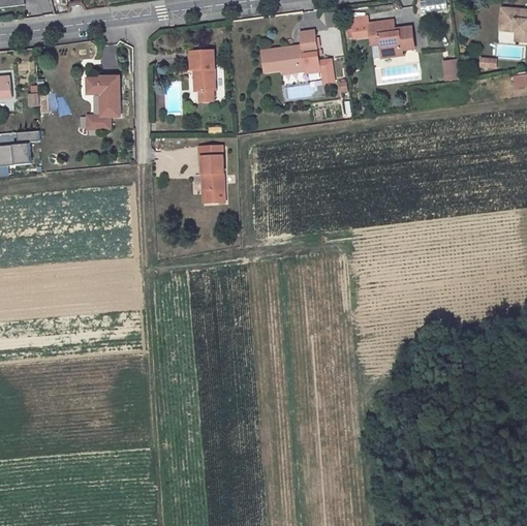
[(422,0),(423,10),(451,8),(450,0),(422,0)]
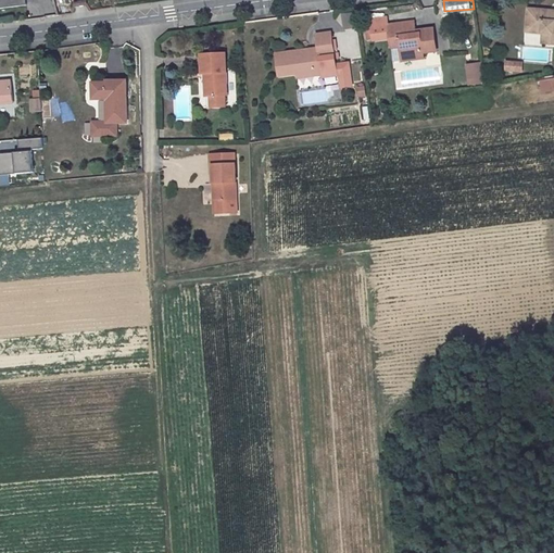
[(553,7),(529,5),(528,21),(544,22),(544,30),(543,39),(553,40),(553,7)]
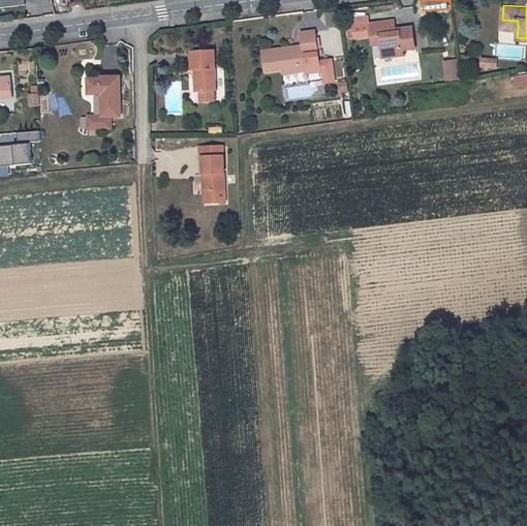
[(366,11),(350,13),(351,22),(352,22),(368,20),(366,11)]
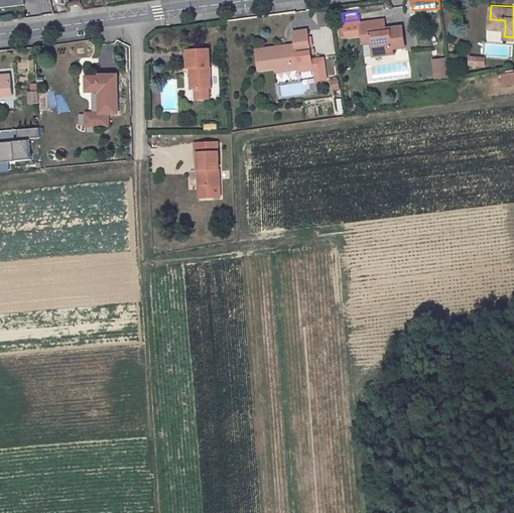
[(384,16),(359,19),(344,21),(343,21),(345,34),(361,32),(371,30),(372,41),(373,47),(382,46),(383,52),(392,49),(392,43),(404,41),(401,23),(385,26),(384,16)]
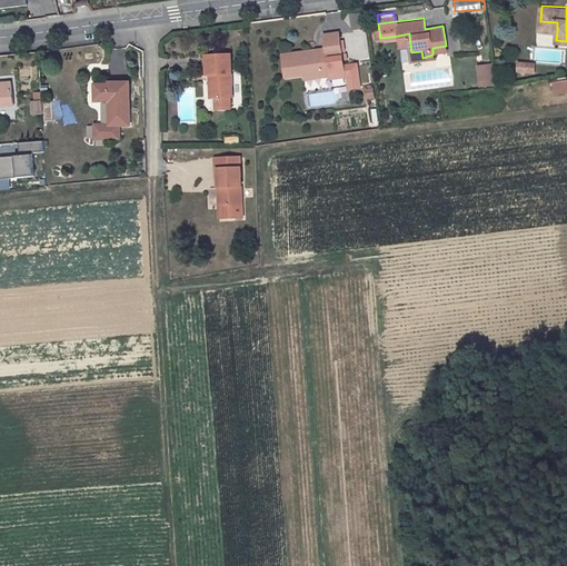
[(540,30),(557,31),(557,22),(540,21),(540,30)]
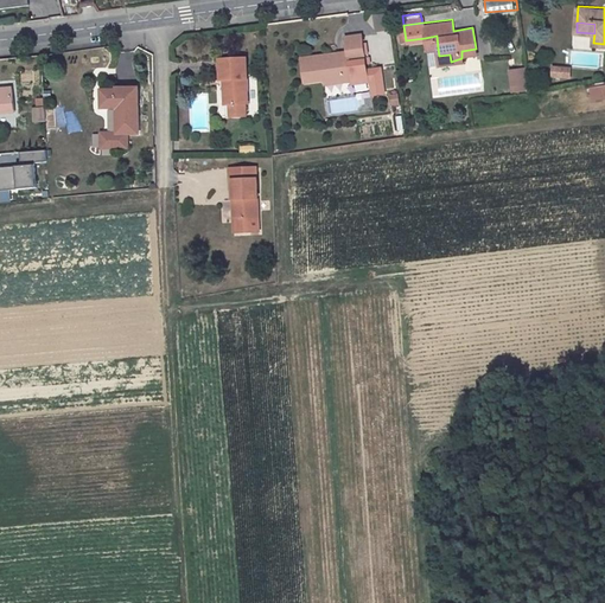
[(335,49),(301,55),(304,78),(324,76),(324,82),(345,78),(344,66),(351,65),(350,61),(364,57),(361,31),(346,33),(349,52),(335,55),(335,49)]
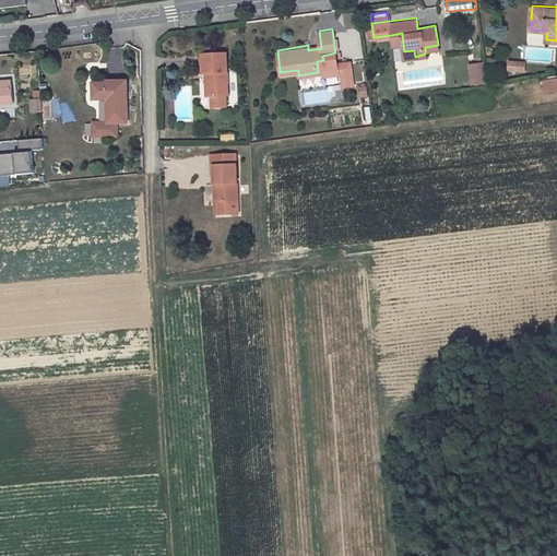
[(402,33),(391,35),(393,47),(403,45),(402,33)]
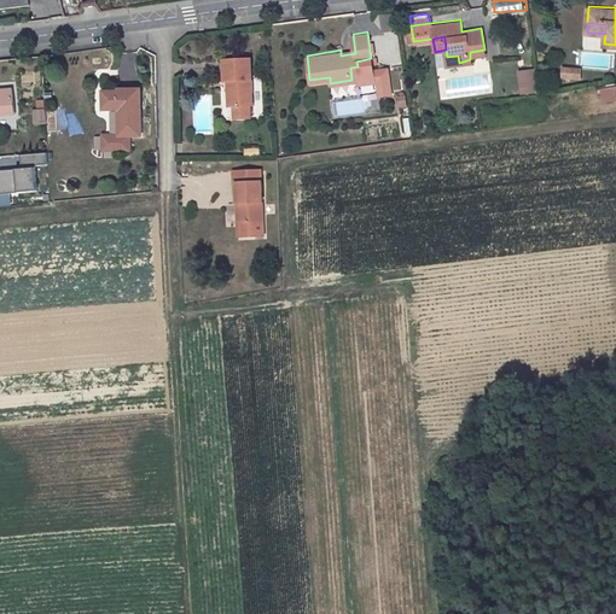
[(248,47),(219,51),(221,75),(226,74),(231,72),(234,99),(254,97),(248,47)]
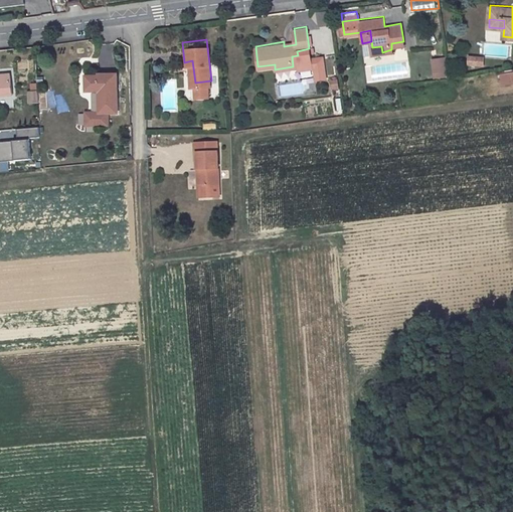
[(311,57),(309,48),(297,51),(298,55),(299,65),(300,68),(314,66),(316,77),(325,75),(322,56),(311,57)]
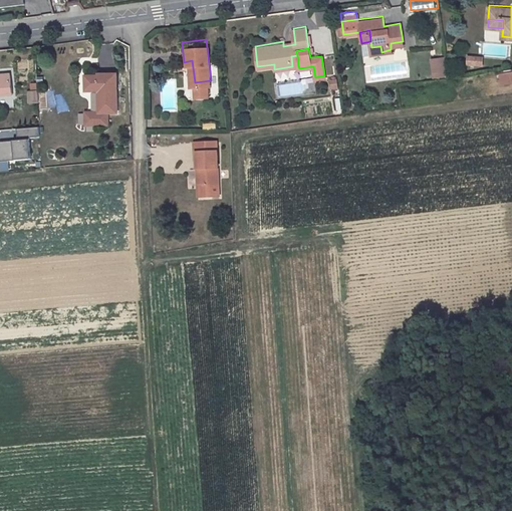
[(444,73),(442,53),(433,55),(436,74),(444,73)]
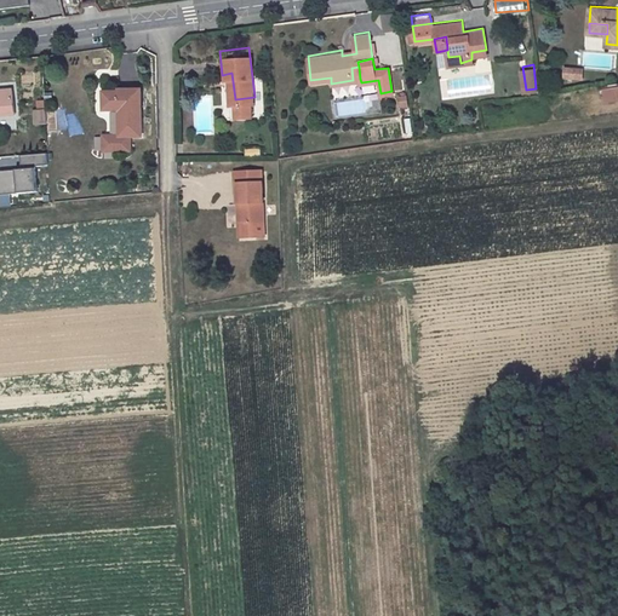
[(135,87),(112,90),(113,95),(99,96),(101,114),(114,113),(116,138),(101,139),(102,154),(129,151),(127,137),(139,136),(136,105),(136,96),(135,87)]
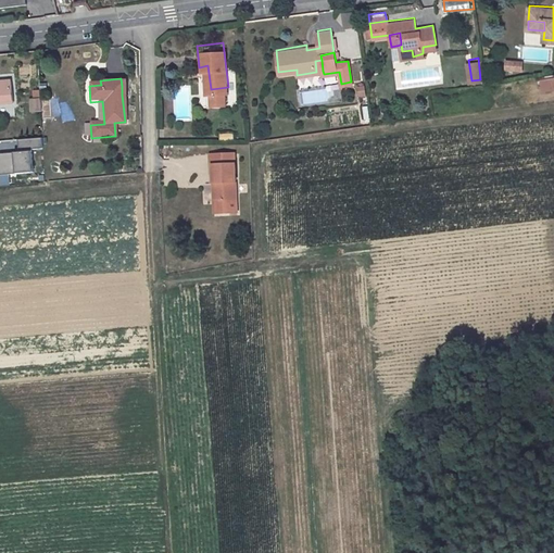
[(11,79),(0,80),(0,99),(12,99),(11,79)]
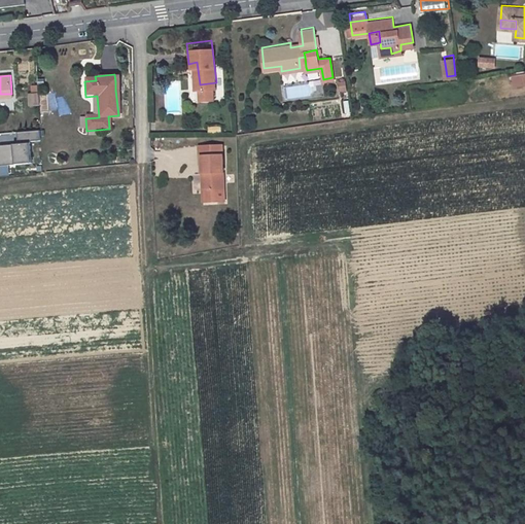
[(200,95),(217,94),(216,82),(200,84),(200,95)]
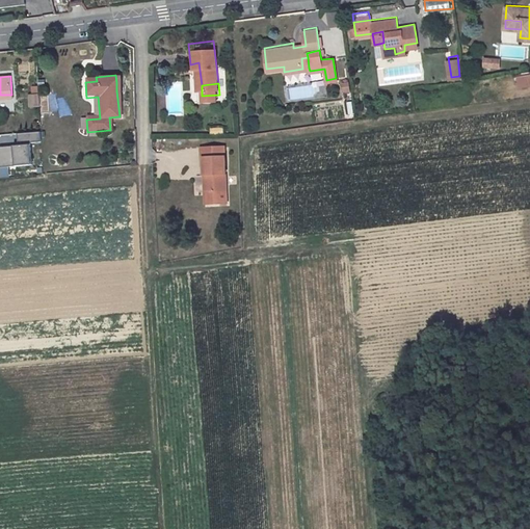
[(41,105),(40,94),(32,94),(29,95),(30,106),(41,105)]
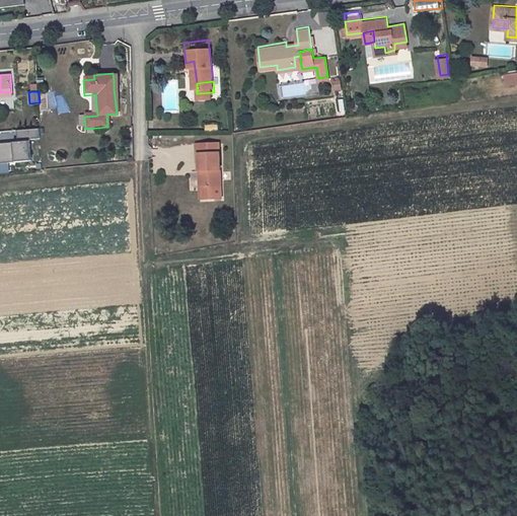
[(33,159),(31,138),(42,137),(41,127),(18,129),(19,141),(15,141),(15,143),(10,144),(10,142),(0,142),(0,156),(1,163),(33,159)]
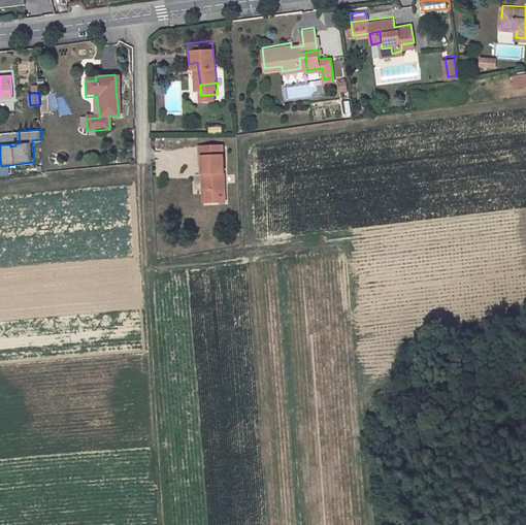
[(199,144),(200,163),(207,163),(209,193),(223,193),(223,187),(226,187),(224,145),(199,144)]
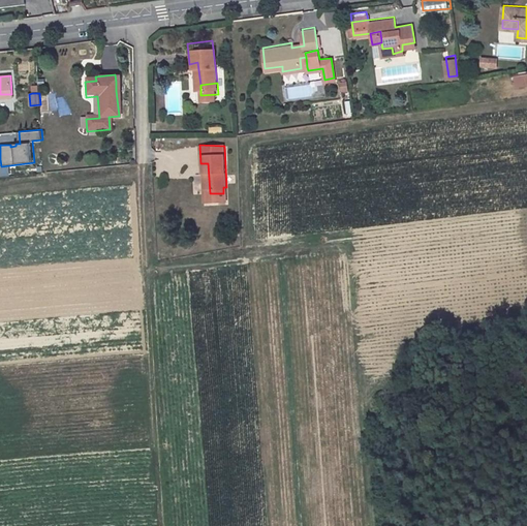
[(200,163),(202,194),(210,193),(208,163),(200,163)]
